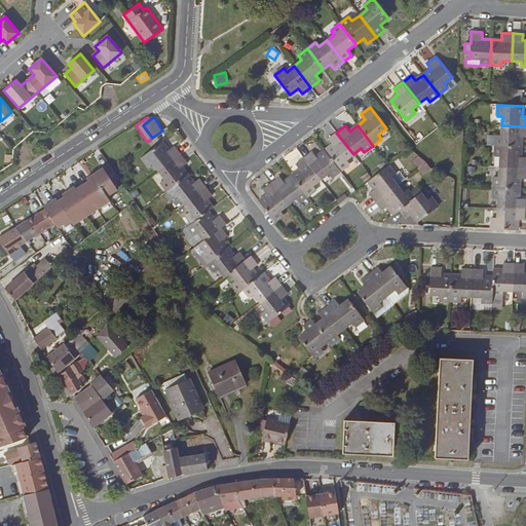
[(525,137),(525,126),(501,125),(501,136),(496,135),(495,146),(521,148),(522,138),(525,137)]
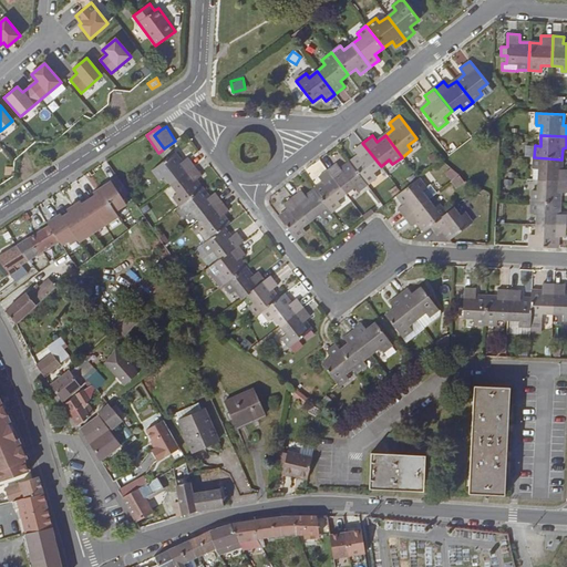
[(350,163),(367,184),(377,176),(373,172),(381,166),(362,143),(353,150),(358,156),(350,163)]
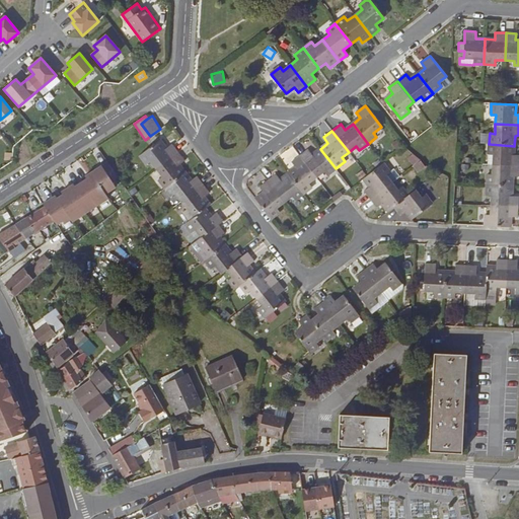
[(166,148),(159,140),(140,155),(147,164),(151,161),(157,169),(178,152),(171,144),(166,148)]
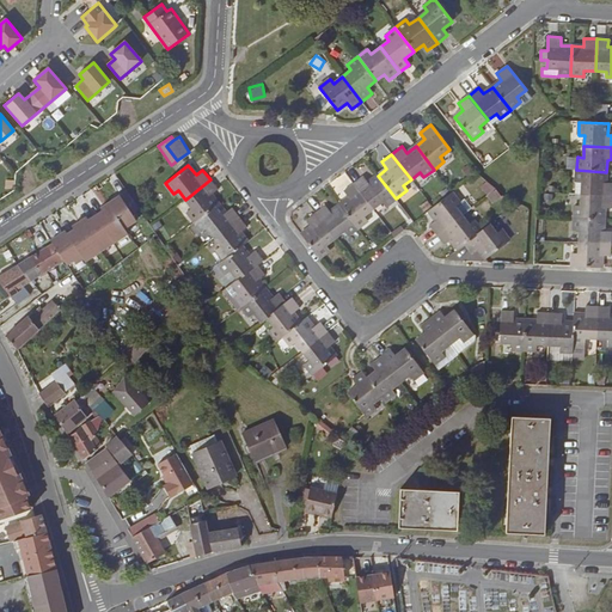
[(581,195),(611,195),(611,183),(606,183),(606,172),(576,170),(576,183),(582,183),(581,195)]
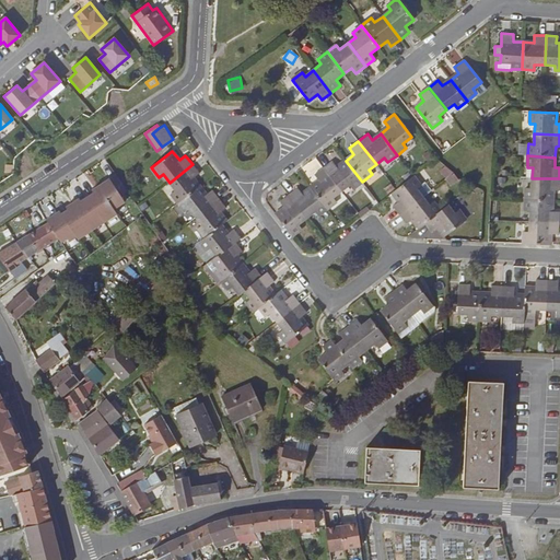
[(324,168),(341,190),(349,185),(352,189),(362,182),(346,161),(337,167),(333,161),(324,168)]
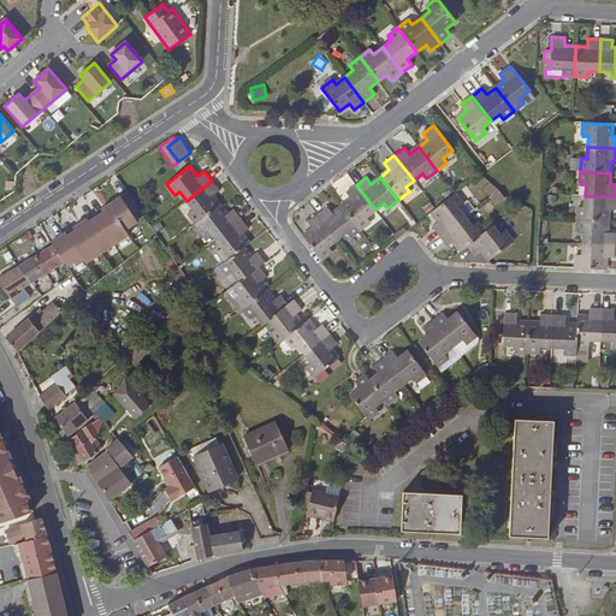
[(212,181),(187,201),(194,209),(189,213),(196,224),(219,205),(213,196),(219,191),(212,181)]
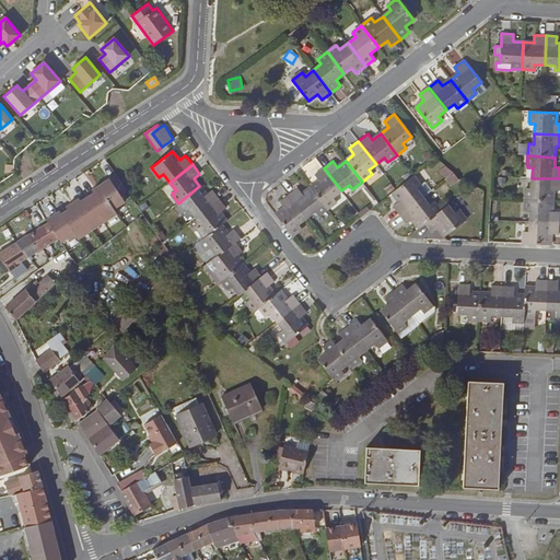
[(447,164),(440,171),(451,185),(459,178),(447,164)]
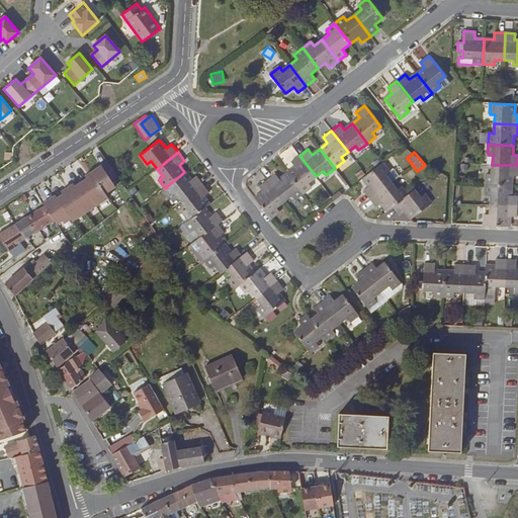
[(287,173),(303,193),(312,186),(308,182),(316,176),(299,156),(291,162),(295,167),(287,173)]
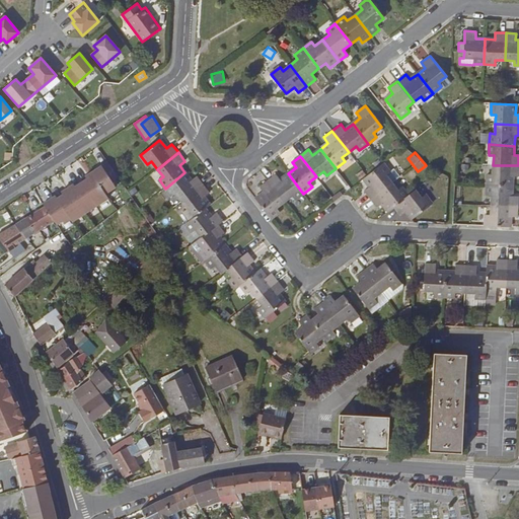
[(76,187),(109,166),(107,162),(88,175),(90,177),(87,178),(75,187),(76,187)]
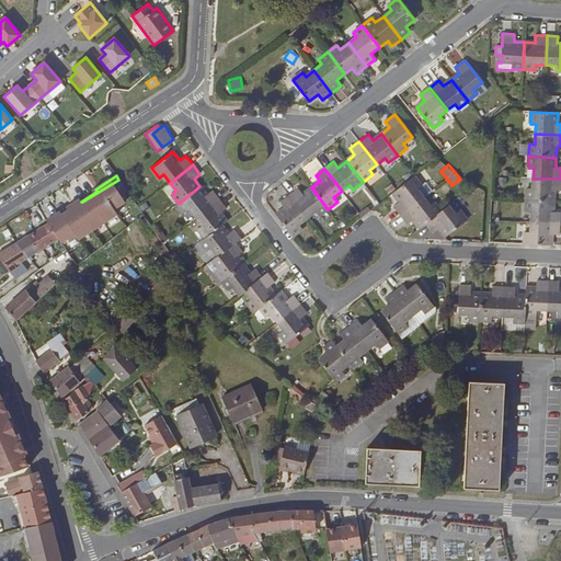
[(414,176),(397,190),(392,194),(400,202),(393,206),(401,216),(423,197),(418,190),(421,186),(414,176)]
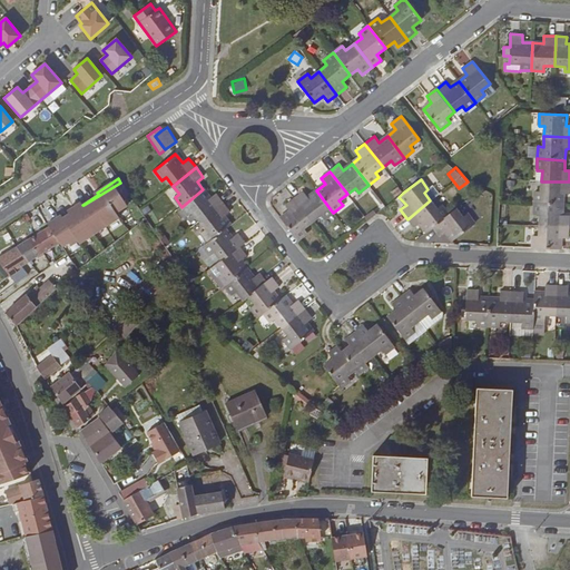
[(534,204),(562,205),(563,194),(569,194),(569,182),(541,182),(541,192),(534,192),(534,204)]
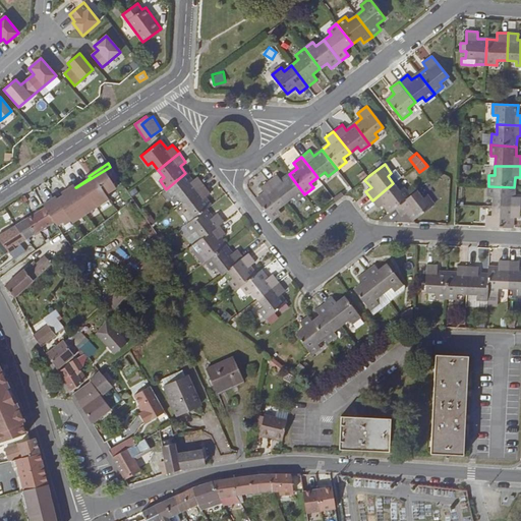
[(110,167),(76,187),(73,189),(66,193),(63,195),(58,199),(50,204),(63,222),(65,225),(71,221),(72,224),(109,199),(106,195),(117,188),(112,182),(118,178),(110,167)]
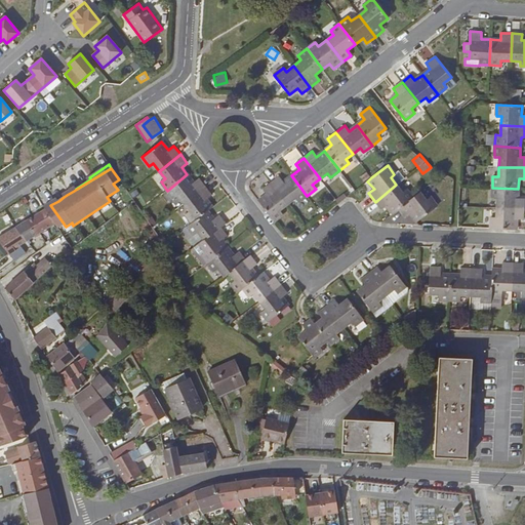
[(187,174),(167,191),(173,199),(177,196),(184,203),(205,187),(199,178),(193,183),(187,174)]
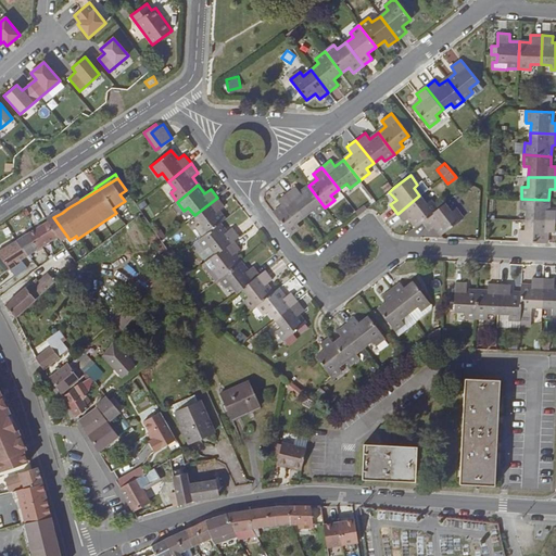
[(288,193),(305,216),(313,211),(316,214),(325,207),(308,186),(300,192),(297,187),(288,193)]
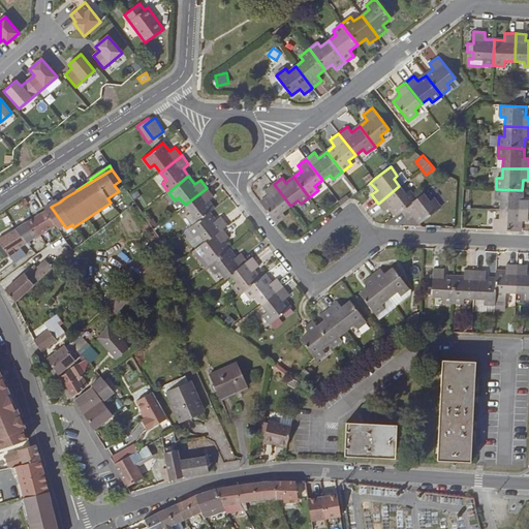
[(282,212),(290,206),(274,184),(265,191),(269,196),(260,203),(277,223),(285,216),(282,212)]
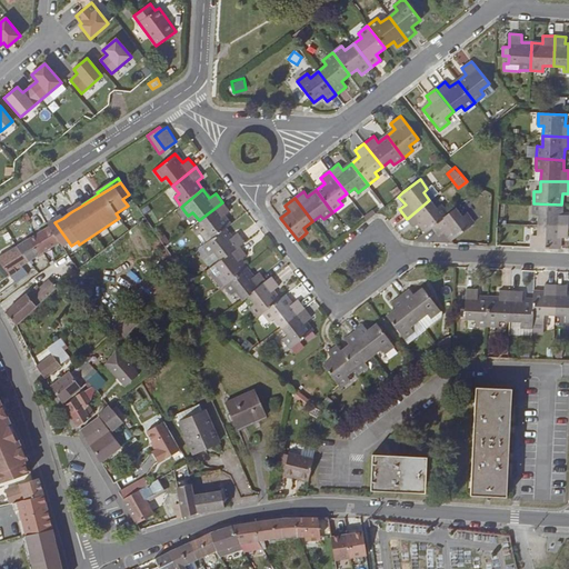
[(429,200),(407,219),(413,228),(420,222),(426,231),(432,227),(448,215),(440,205),(436,209),(429,200)]
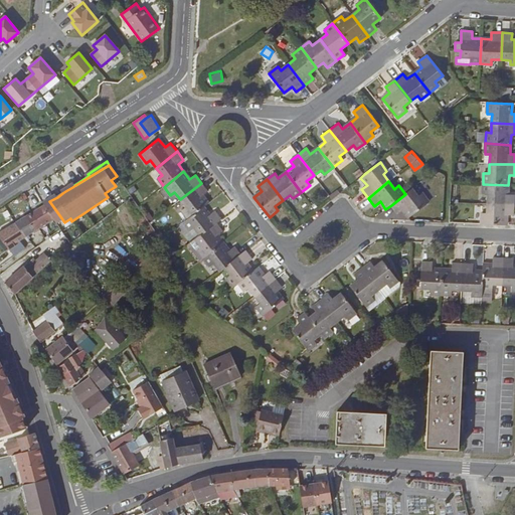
[(201,183),(180,199),(186,207),(182,210),(188,219),(203,207),(208,203),(202,195),(208,191),(201,183)]
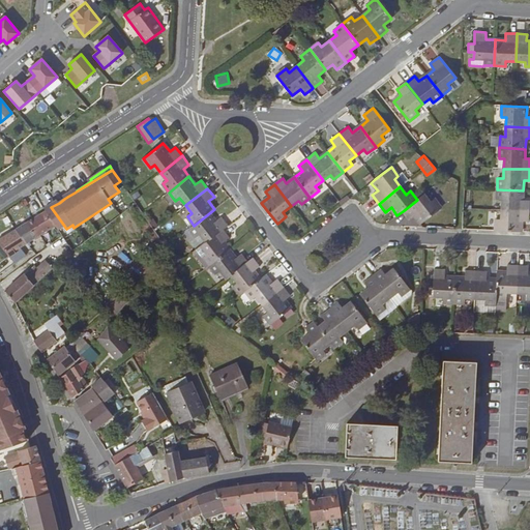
[(501,210),(529,211),(529,201),(523,201),(523,190),(497,189),(497,200),(502,200),(501,210)]
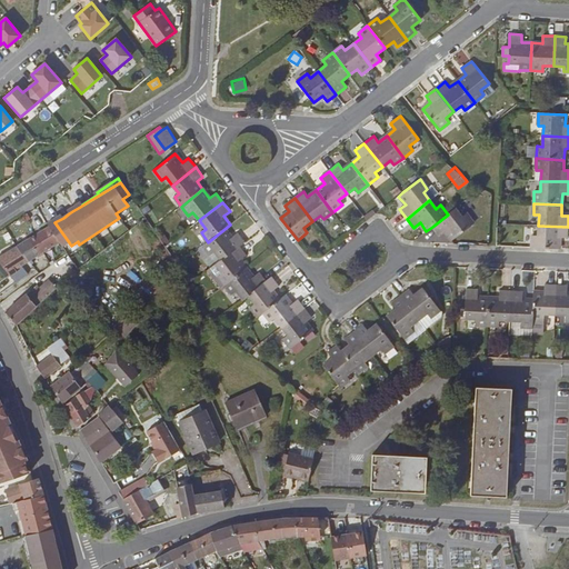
[(452,240),(475,223),(467,213),(462,217),(456,209),(448,215),(432,227),(439,236),(445,231),(452,240)]
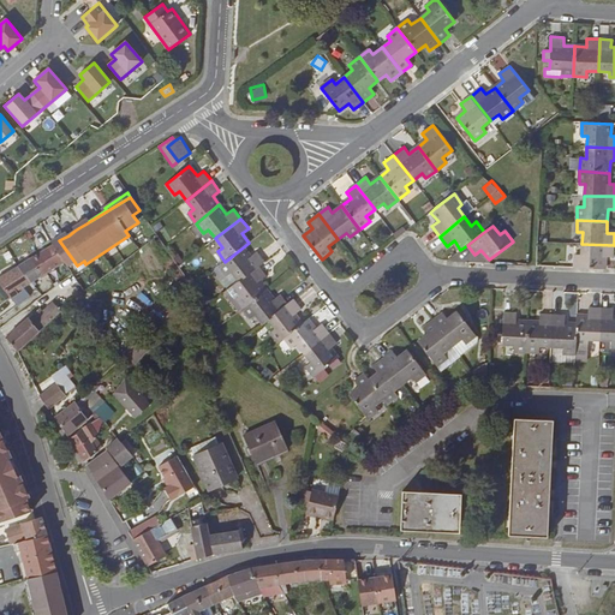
[(396,238),(405,232),(406,231),(404,227),(394,234),(396,238)]
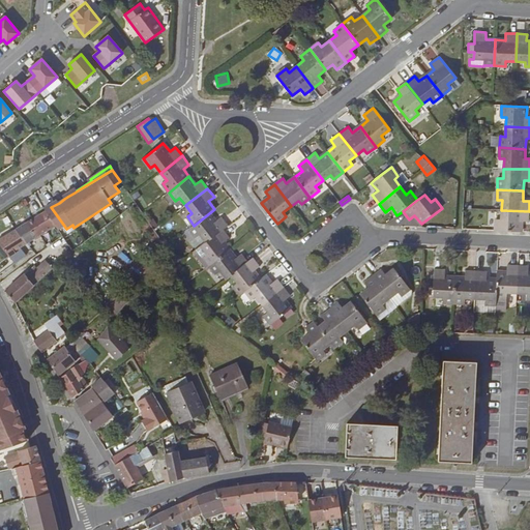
[(57,200),(45,208),(46,210),(51,207),(59,203),(57,200)]
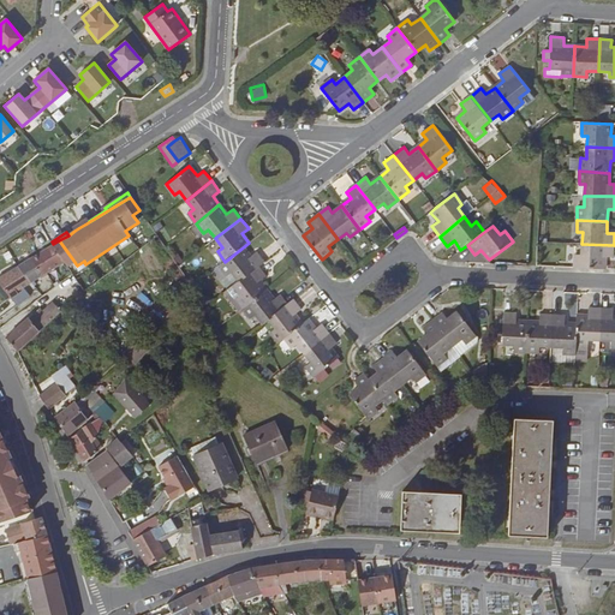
[(75,262),(59,240),(53,244),(64,262),(67,267),(75,262)]
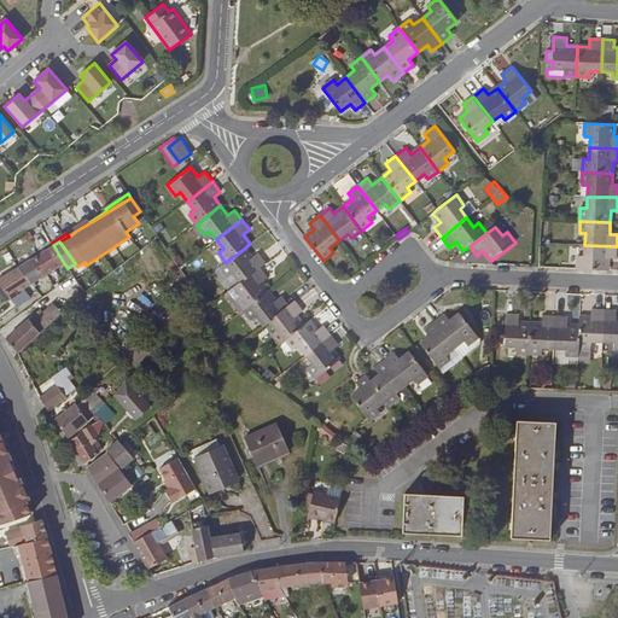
[(53,245),(38,255),(46,274),(64,263),(53,245)]
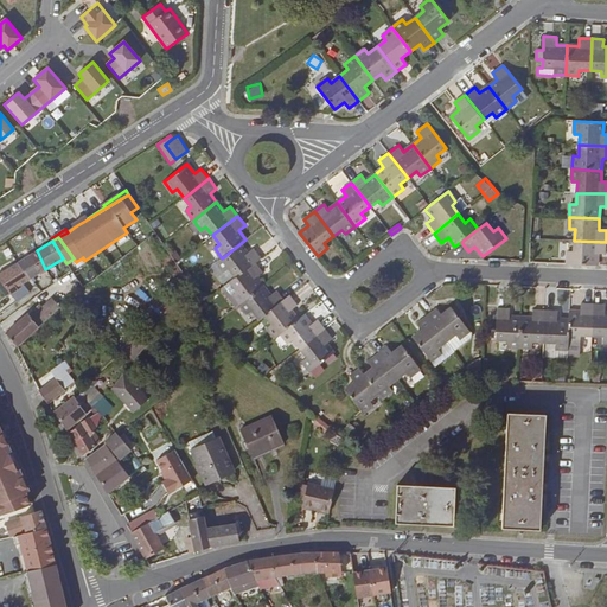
[(596,266),(598,254),(605,254),(606,242),(574,241),(574,251),(568,251),(567,264),(596,266)]
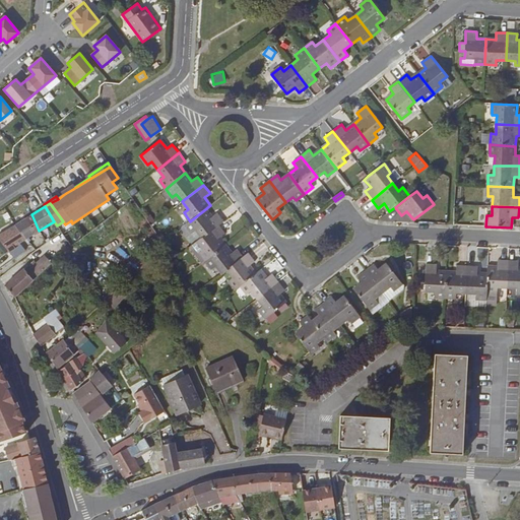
[(224,220),(217,212),(211,217),(205,209),(190,221),(186,224),(192,233),(196,231),(202,238),(218,225),(224,220)]
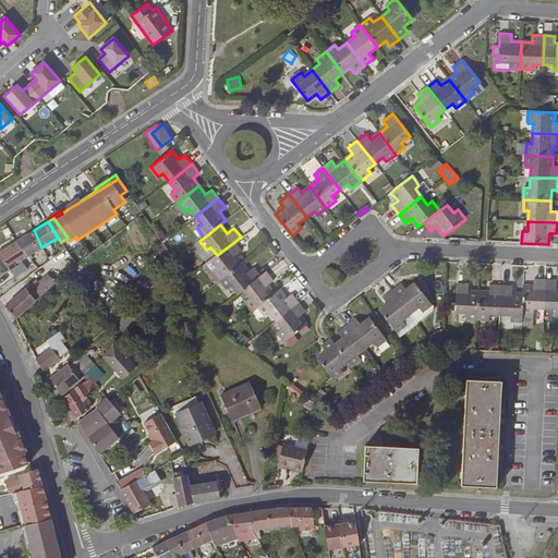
[(41,247),(34,230),(16,241),(27,256),(41,247)]
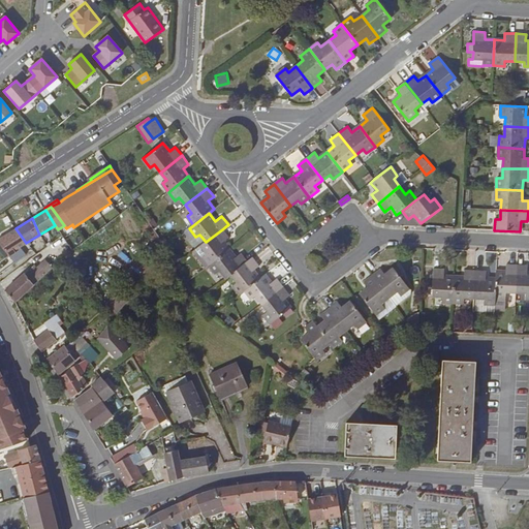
[(26,243),(16,228),(0,238),(0,244),(9,256),(14,263),(26,255),(20,247),(26,243)]
